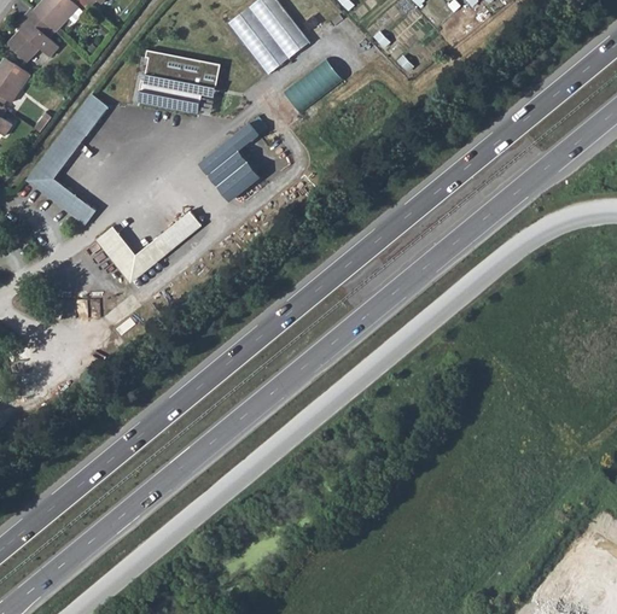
[(41,0),(44,1),(31,13),(46,27),(54,34),(67,19),(73,24),(82,13),(76,9),(71,5),(76,0),(41,0)]
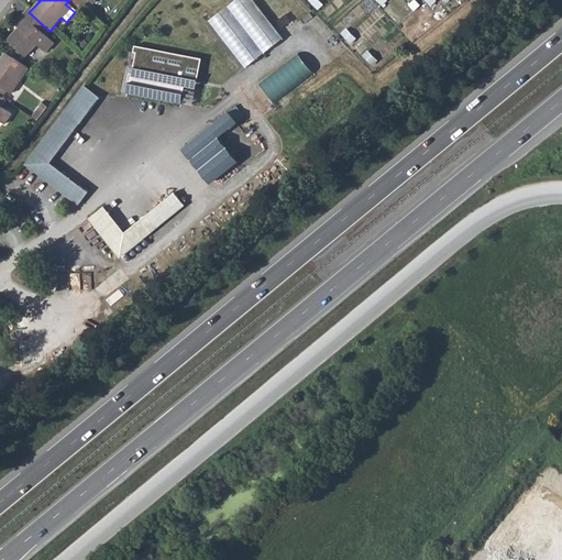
[(234,0),(208,22),(243,68),(282,39),(251,0),(234,0)]
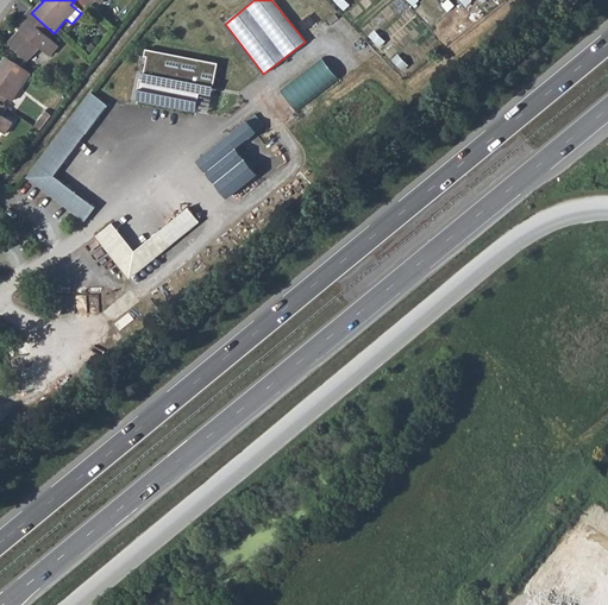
[(333,6),(340,13),(344,8),(338,2),(333,6)]
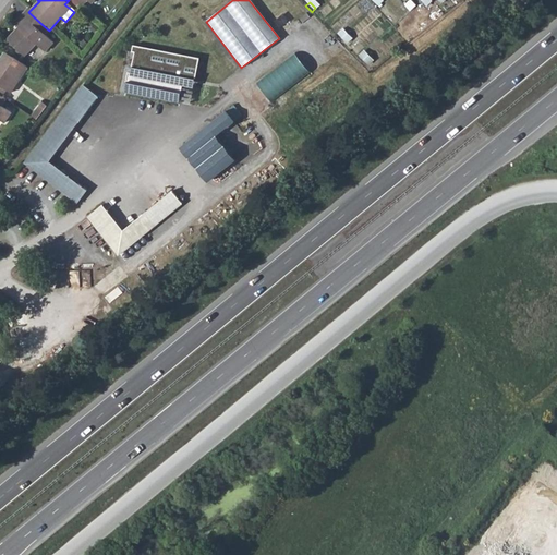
[(37,31),(41,24),(28,12),(26,11),(17,21),(23,25),(19,31),(7,44),(25,59),(36,46),(45,53),(53,44),(44,36),(37,31)]
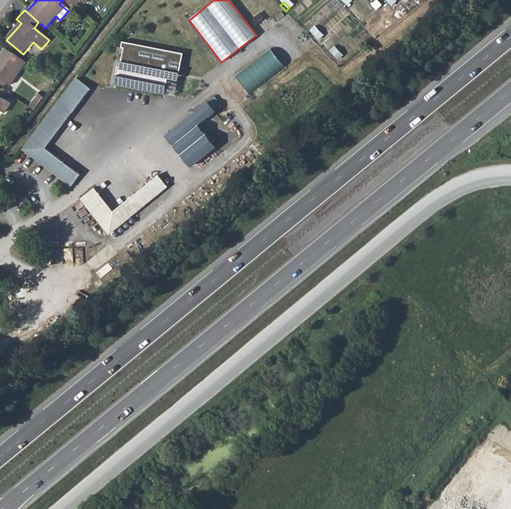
[(12,24),(17,28),(21,23),(16,19),(12,24)]
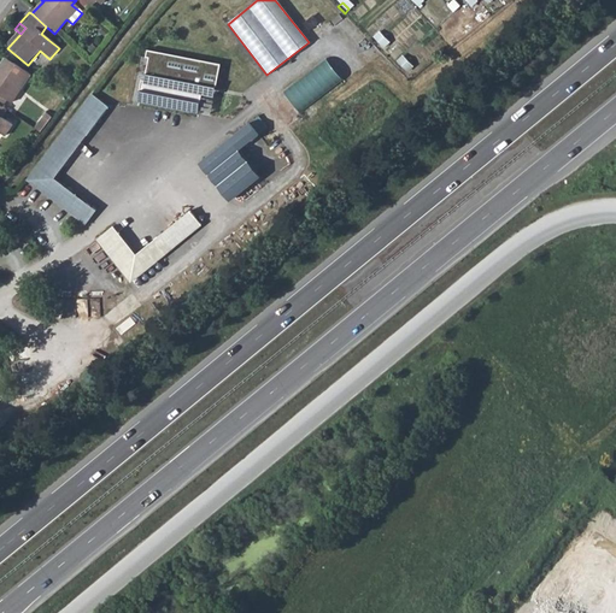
[(48,40),(54,34),(46,27),(41,34),(48,40)]
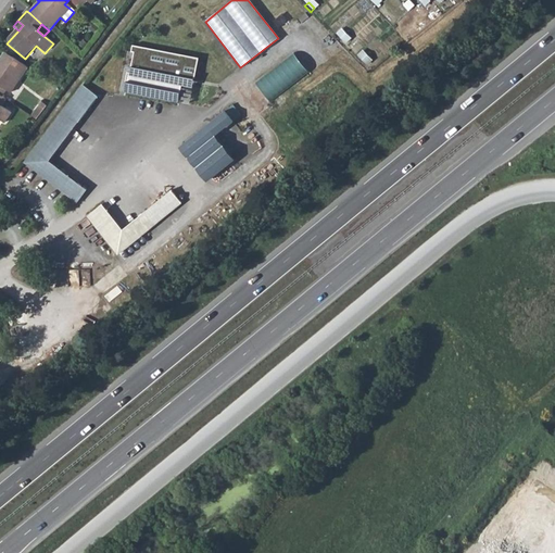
[(126,73),(123,89),(177,100),(181,78),(192,80),(197,60),(131,46),(130,52),(134,52),(129,74),(126,73)]
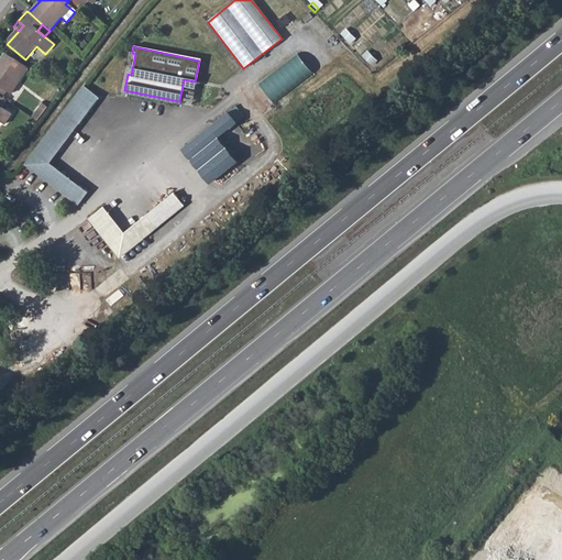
[(127,52),(123,73),(128,74),(131,75),(135,53),(132,53),(127,52)]
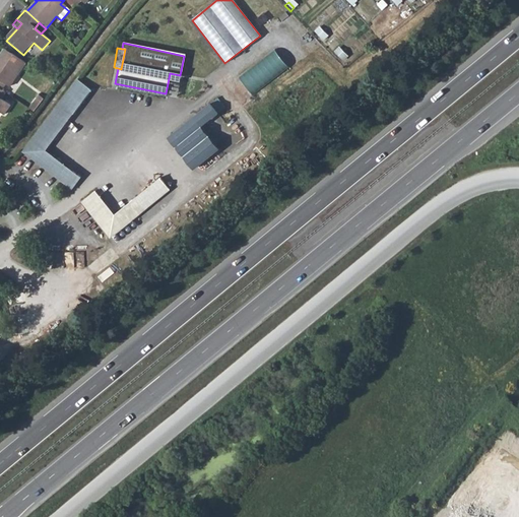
[(19,67),(23,63),(2,50),(0,52),(0,90),(3,84),(7,87),(19,67)]
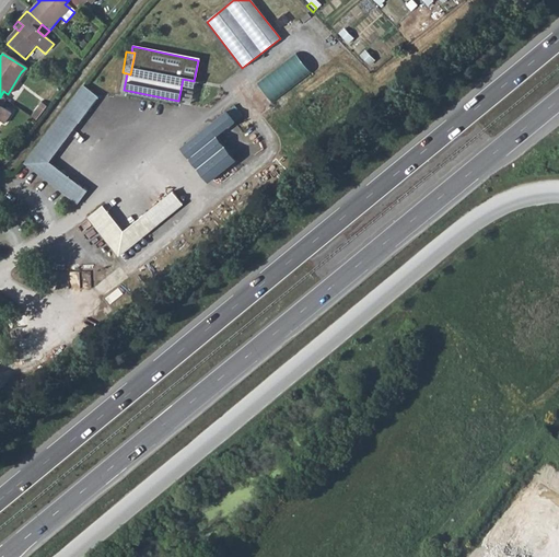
[(280,67),(257,86),(270,104),(294,84),(280,67)]
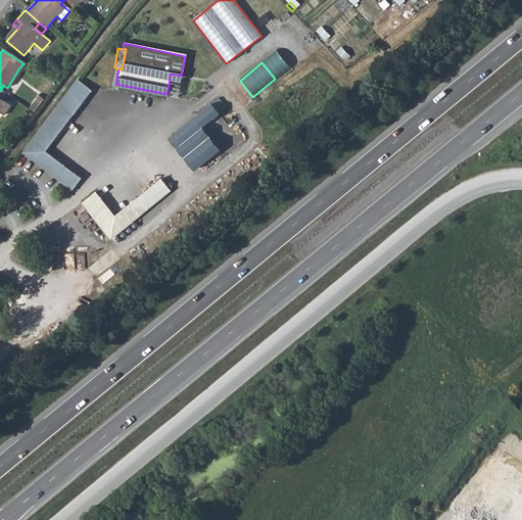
[(171,74),(167,94),(177,96),(181,76),(171,74)]
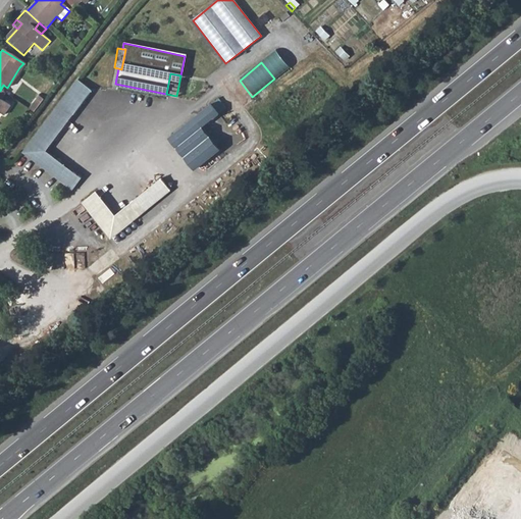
[(71,191),(81,178),(45,151),(91,91),(76,80),(21,153),(71,191)]
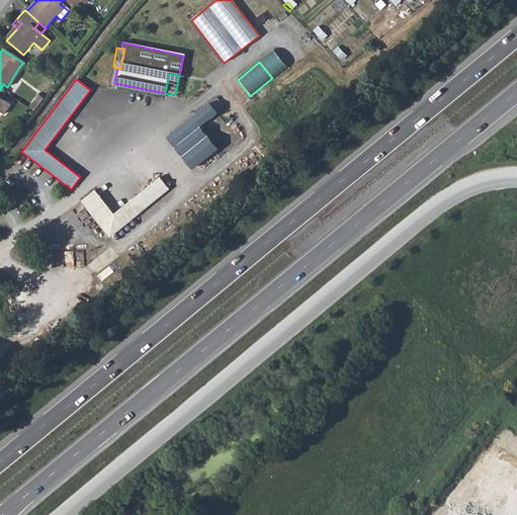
[(36,93),(26,107),(32,110),(42,98),(36,93)]
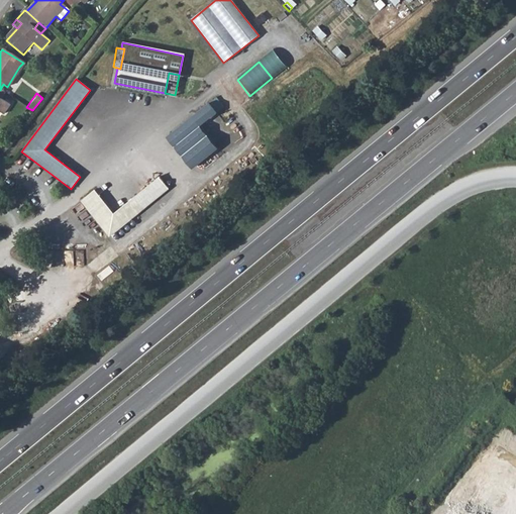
[(0,112),(2,113),(8,104),(0,98),(0,112)]
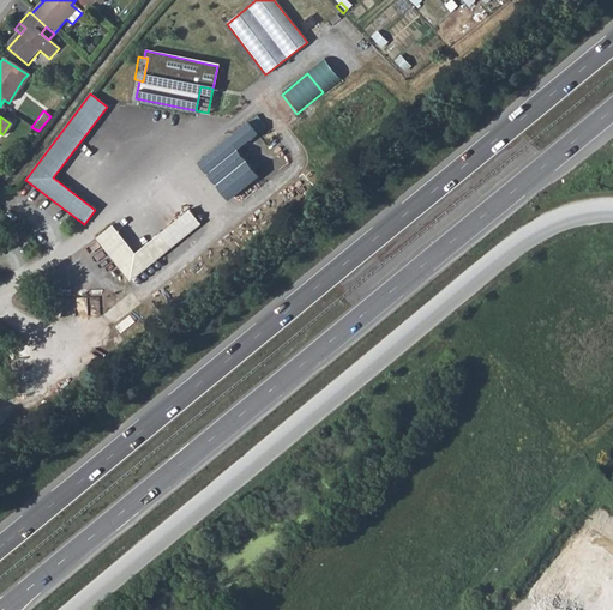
[(256,116),(240,128),(250,140),(265,127),(256,116)]
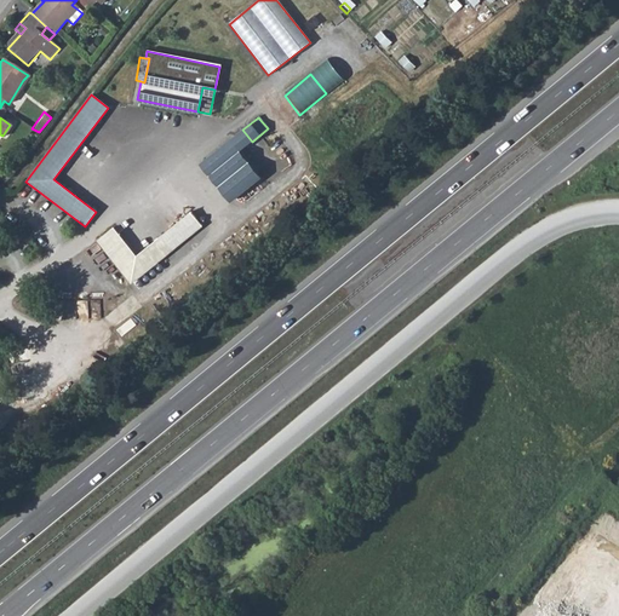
[(242,130),(230,140),(239,151),(252,142),(242,130)]
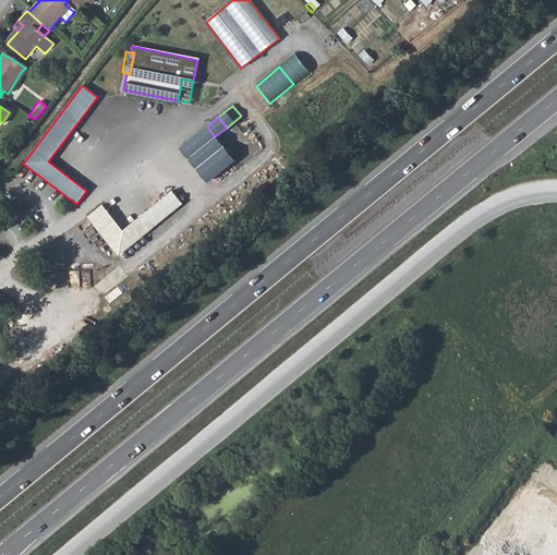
[(210,179),(234,160),(215,136),(207,127),(182,146),(210,179)]
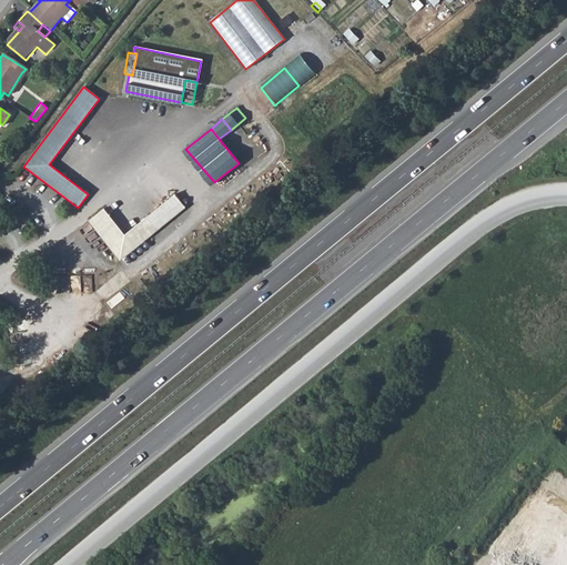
[(103,209),(89,221),(120,260),(184,208),(179,200),(174,194),(124,234),(103,209)]
